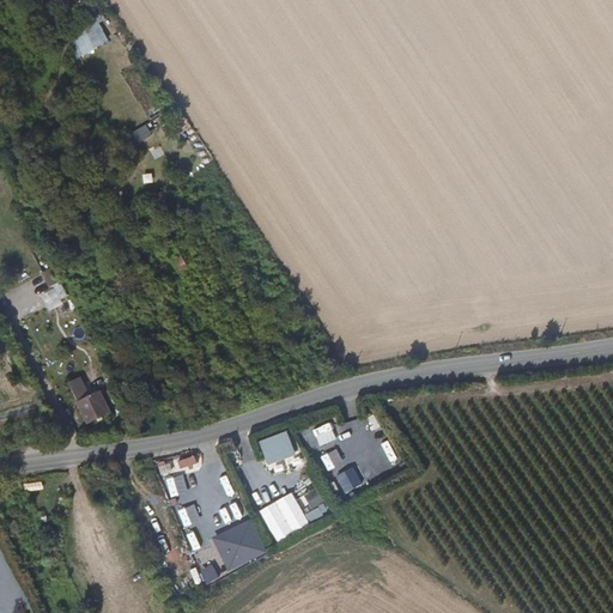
[(67,40),(78,60),(110,42),(98,23),(67,40)]
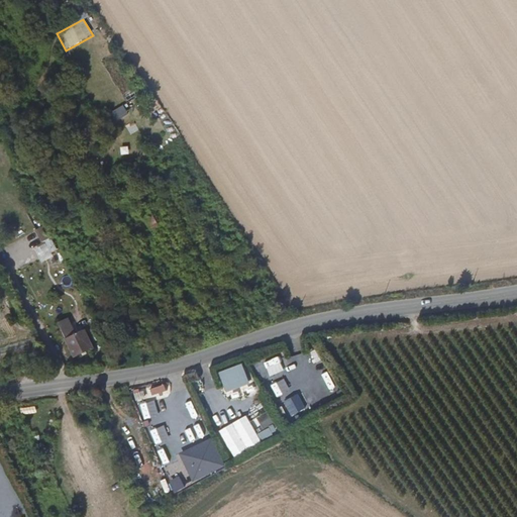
[(152,214),(145,217),(150,230),(159,227),(152,214)]
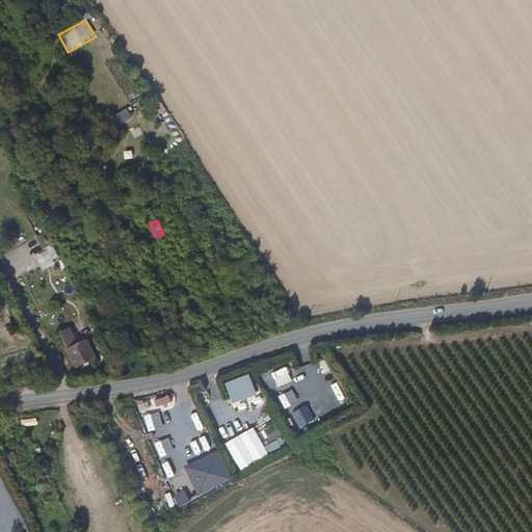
[(61,263),(51,267),(55,275),(64,271),(61,263)]
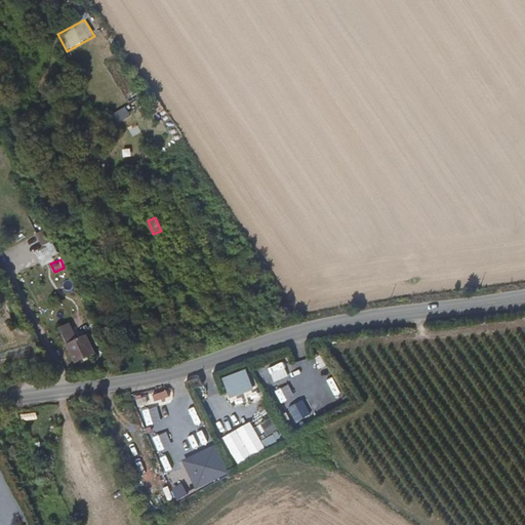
[(106,282),(103,278),(93,283),(96,287),(106,282)]
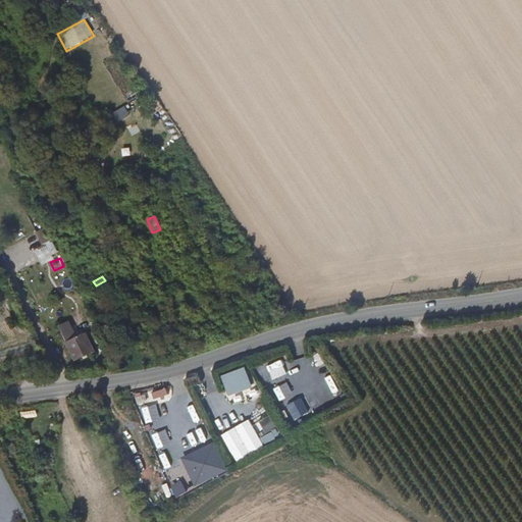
[(70,291),(75,282),(65,277),(61,285),(70,291)]
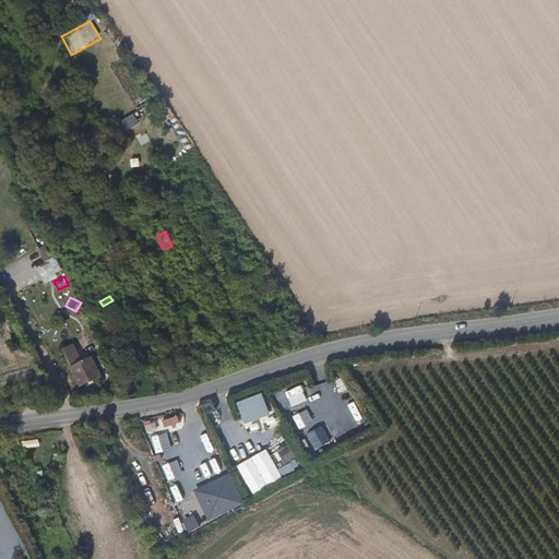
[(70,367),(79,364),(70,347),(62,352),(70,367)]
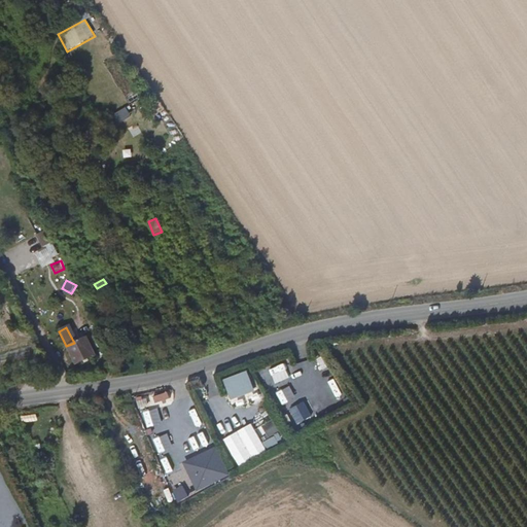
[(74,343),(66,346),(74,364),(94,354),(85,337),(84,337),(77,341),(74,343)]
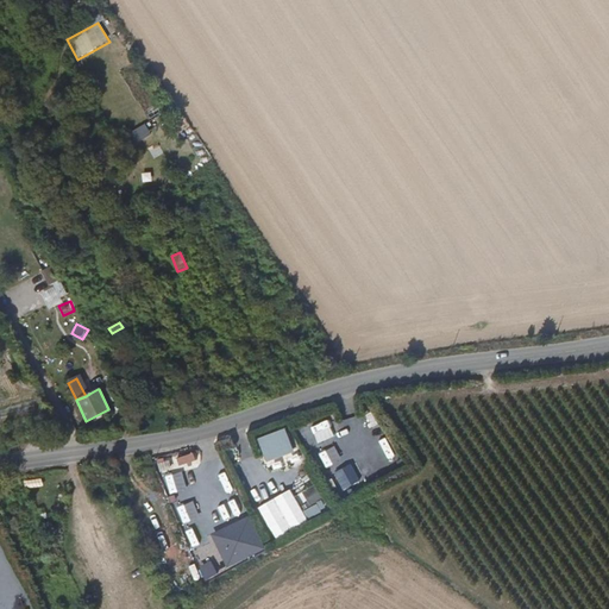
[(315,420),(301,427),(305,434),(319,427),(315,420)]
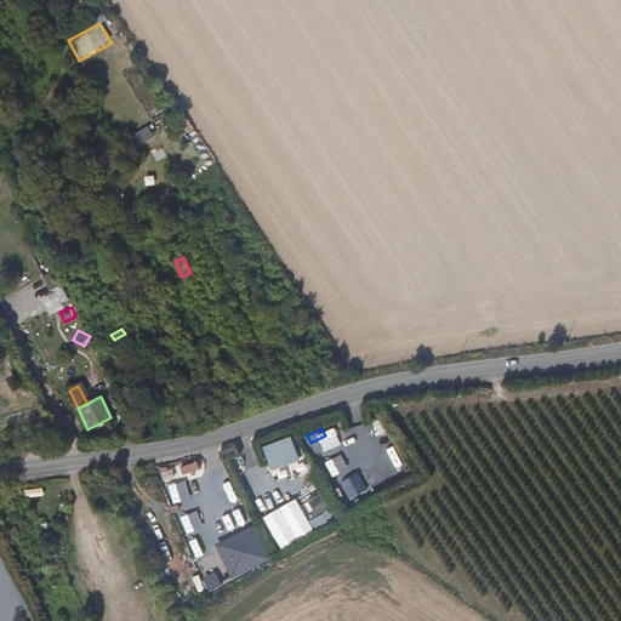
[(290,437),(262,448),(272,471),(298,460),(290,437)]
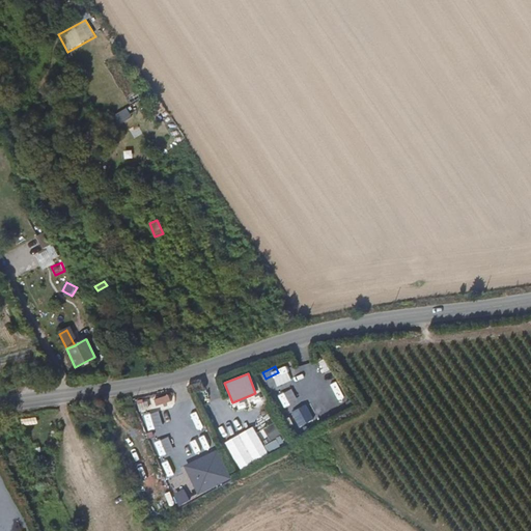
[(211,401),(222,396),(218,387),(206,392),(211,401)]
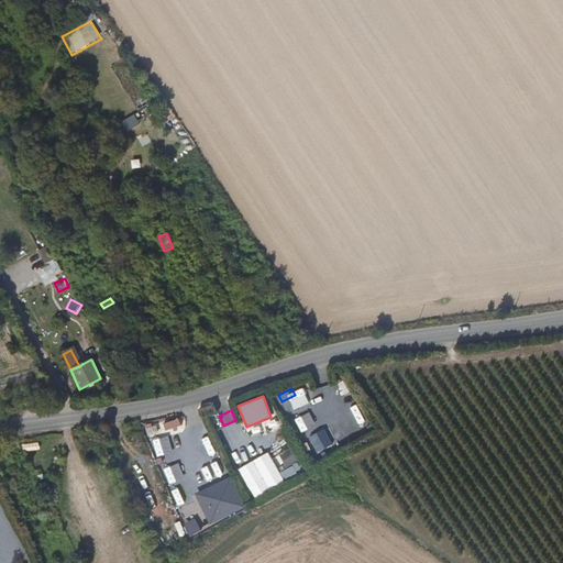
[(299,431),(313,423),(307,410),(293,418),(299,431)]
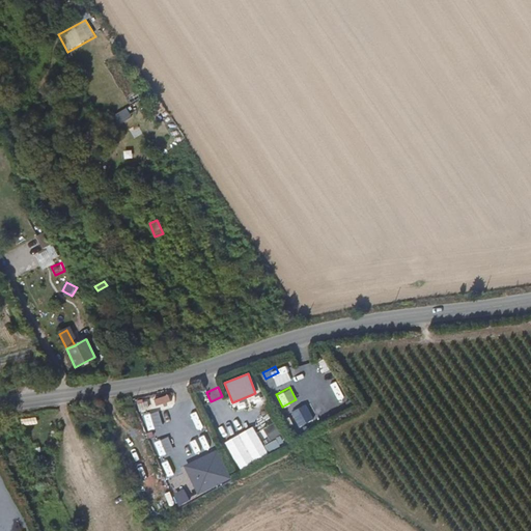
[(323,415),(339,406),(335,398),(317,408),(323,415)]
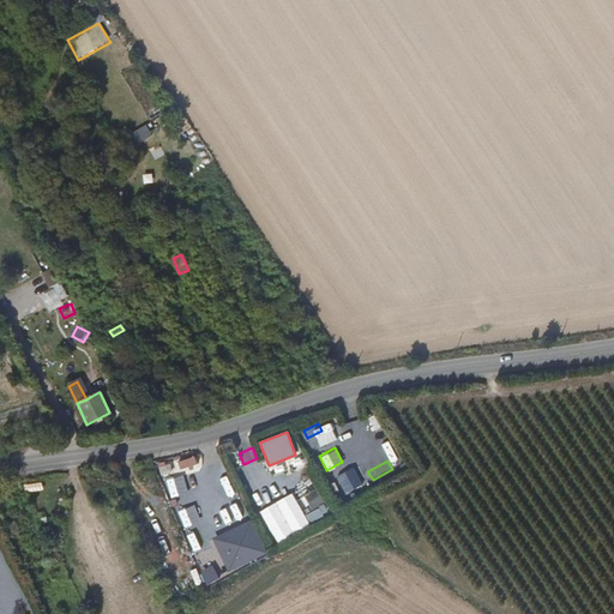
[(354,468),(337,477),(347,494),(362,486),(354,468)]
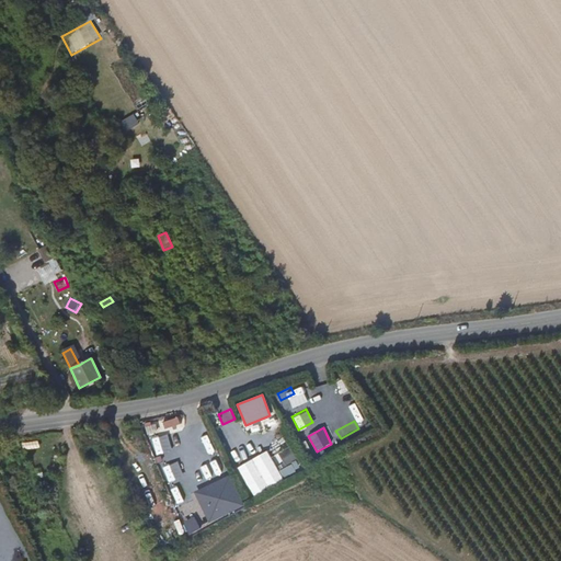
[(265,442),(270,449),(283,442),(278,434),(265,442)]
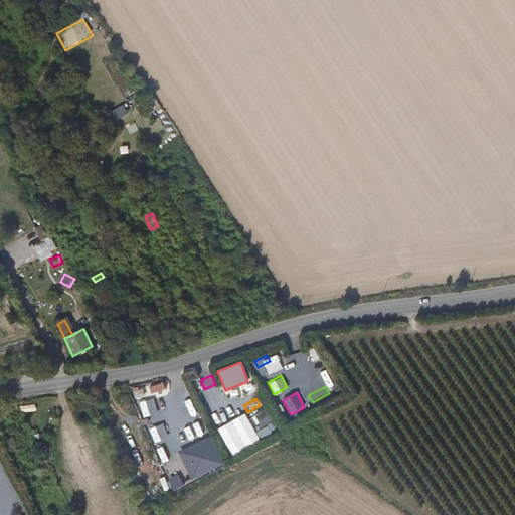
[(254,427),(272,421),(267,409),(250,416),(254,427)]
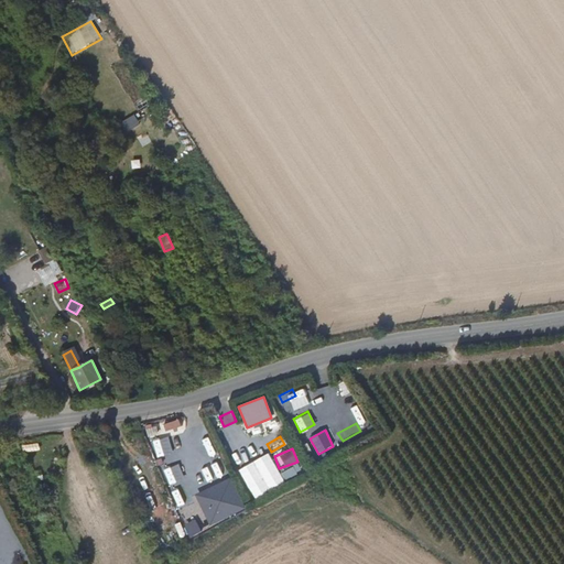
[(198,459),(205,475),(223,467),(215,452),(198,459)]
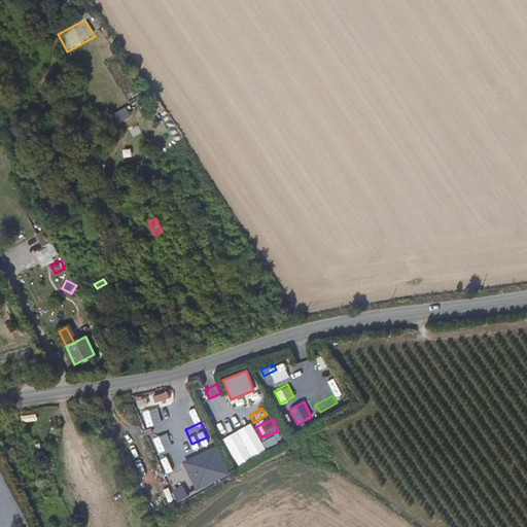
[(251,424),(223,440),(238,466),(267,450),(251,424)]
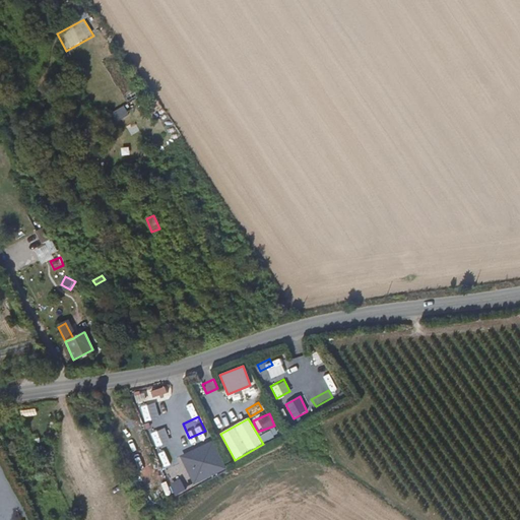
[(261,440),(278,433),(275,427),(259,433),(261,440)]
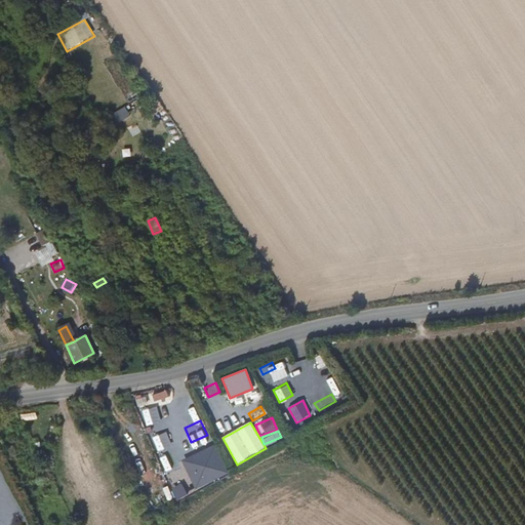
[(216,445),(182,460),(195,489),(230,473),(216,445)]
